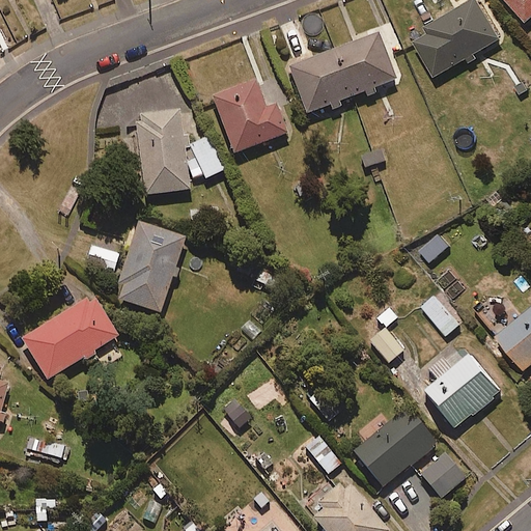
[(499,36),(476,0),(467,0),(411,34),(436,75),(499,36)]
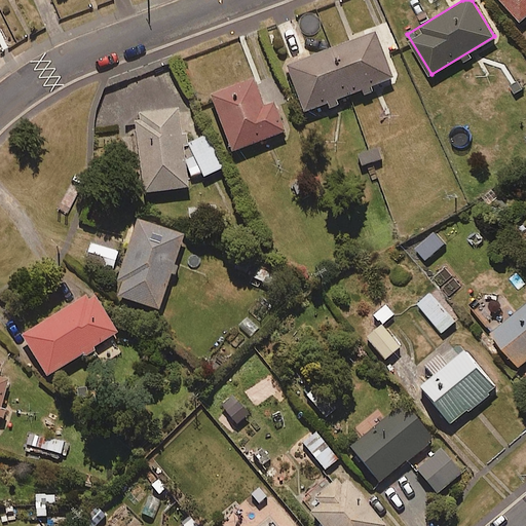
[(525,15),(525,0),(502,0),(520,21),(525,15)]
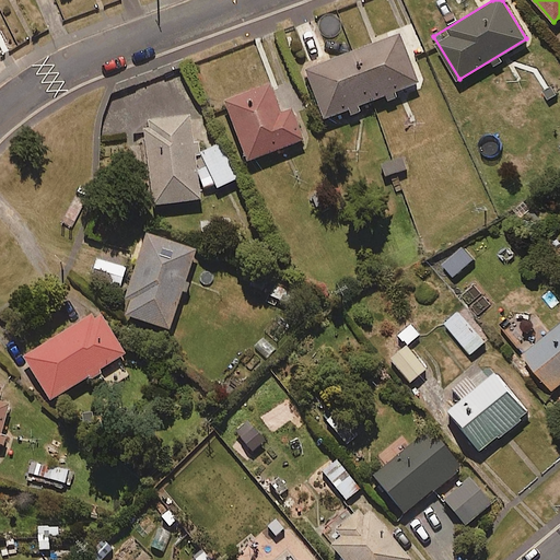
[(347,111),(349,117),(361,112),(359,106),(384,97),(386,103),(397,98),(395,93),(418,84),(398,33),(303,70),(323,120),(347,111)]
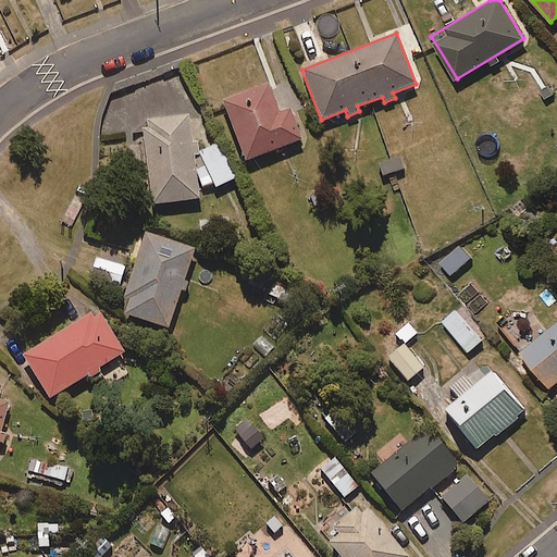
[(280,112),(268,83),(222,100),(246,160),(300,138),(288,108),(280,112)]
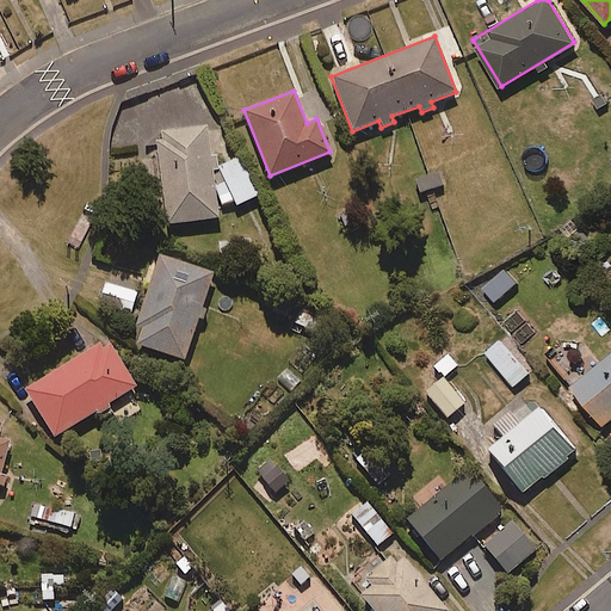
[(234,202),(234,205),(258,195),(223,130),(208,131),(207,124),(159,129),(160,139),(154,139),(162,224),(218,218),(218,207),(224,207),(224,204),(230,202),(234,202)]
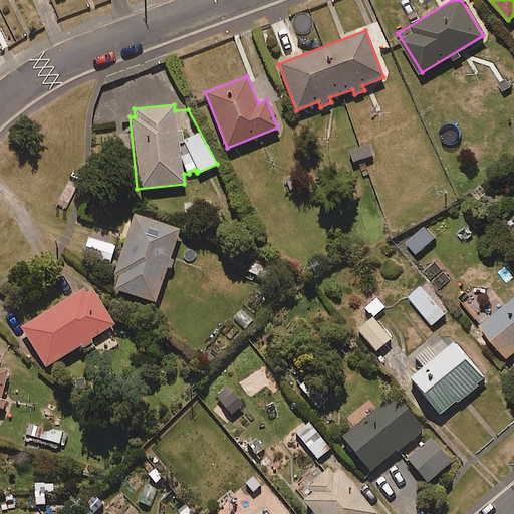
[(177,228),(132,214),(109,288),(155,302),(177,228)]
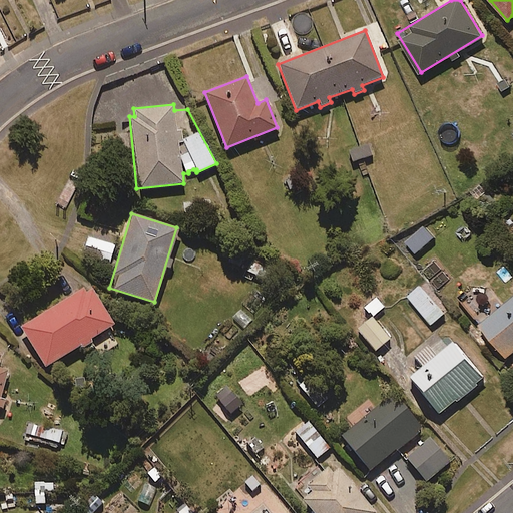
[(113,244),(87,237),(82,254),(109,263),(113,244)]
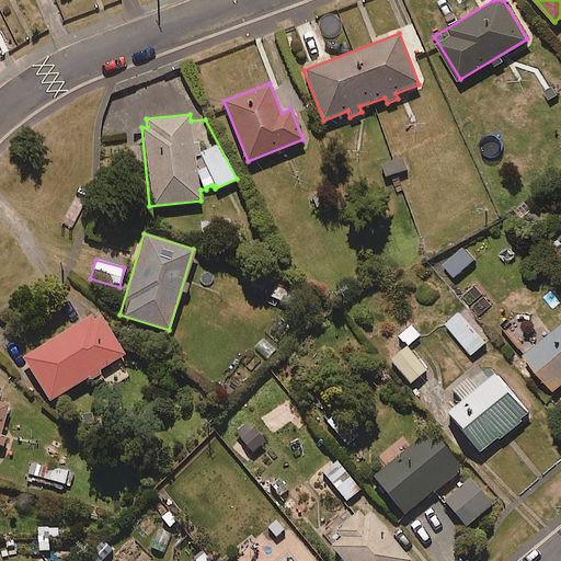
[(124,354),(96,311),(21,358),(48,401),(124,354)]
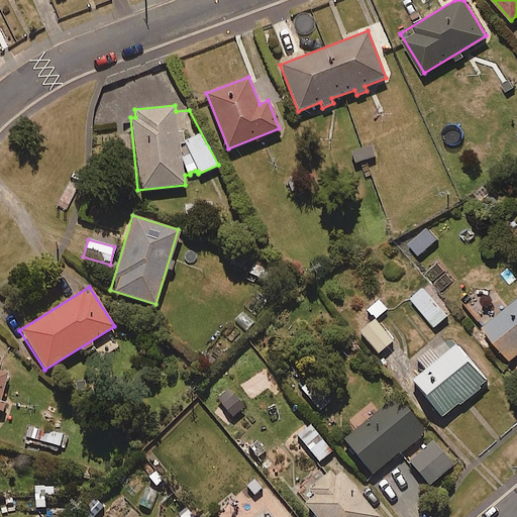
[(447,315),(423,287),(411,298),(435,326),(447,315)]
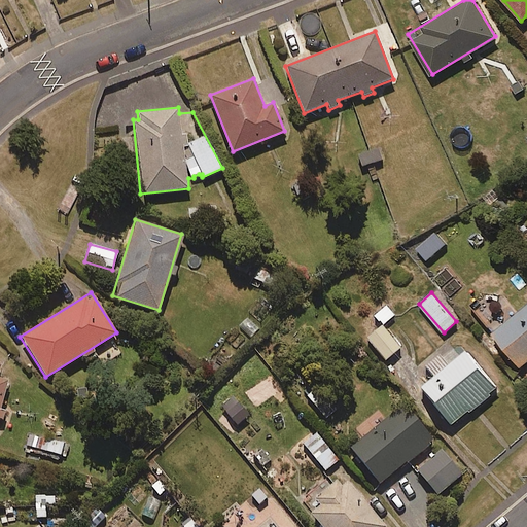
[(385,303),(372,316),(383,327),(396,314),(385,303)]
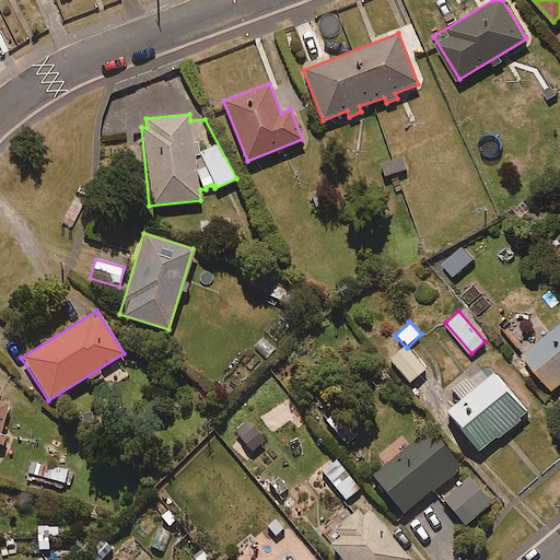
[(559,383),(559,323),(524,352),(553,389),(559,383)]
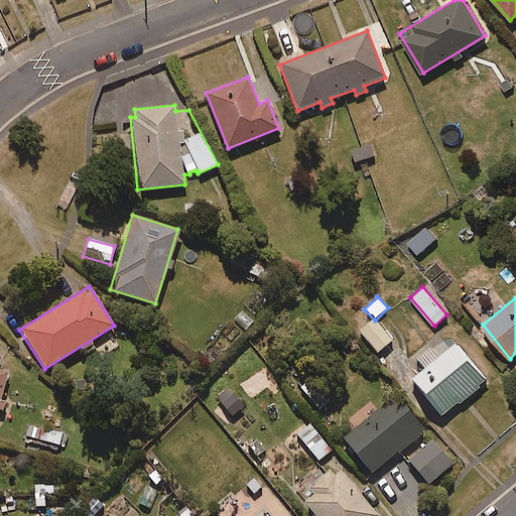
[(391,340),(373,319),(359,332),(377,352),(391,340)]
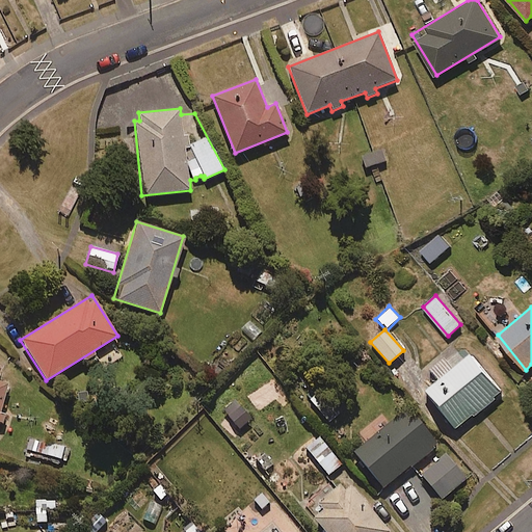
[(502,393),(472,353),(451,369),(443,357),(428,368),(439,381),(426,392),(454,429),(502,393)]
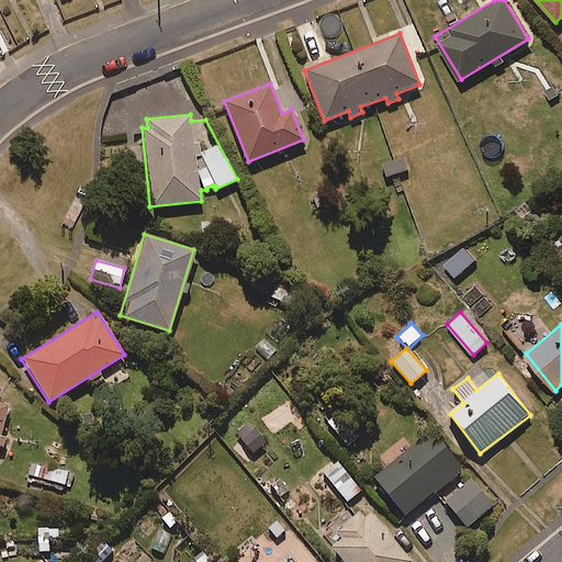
[(460,471),(429,431),(373,475),(404,515),(460,471)]
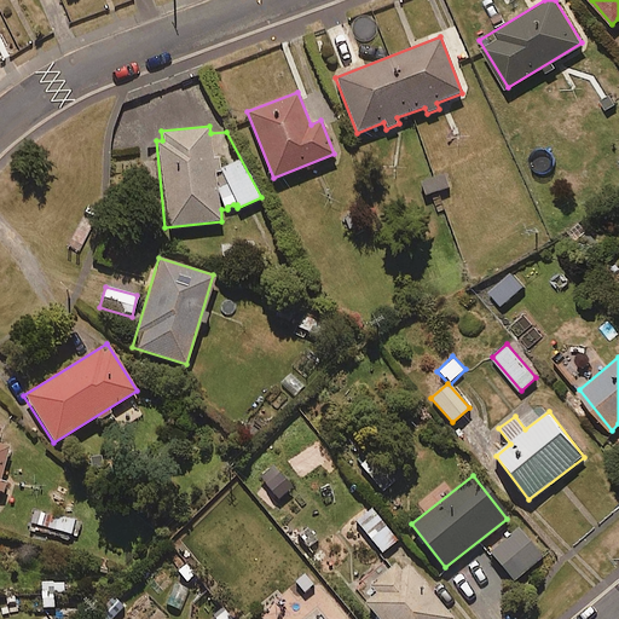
[(74,519),(33,510),(29,530),(70,538),(74,519)]
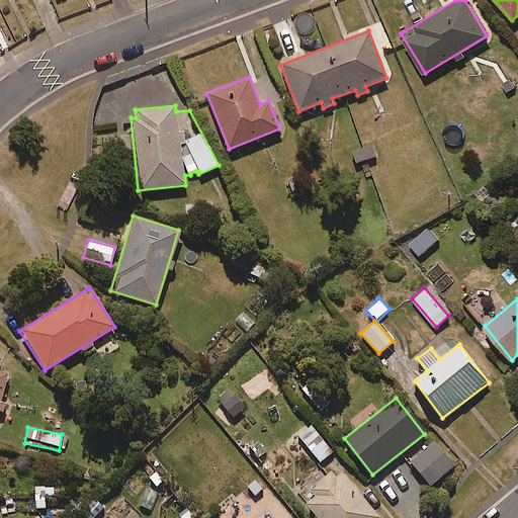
[(452,466),(431,442),(409,461),(429,486),(452,466)]
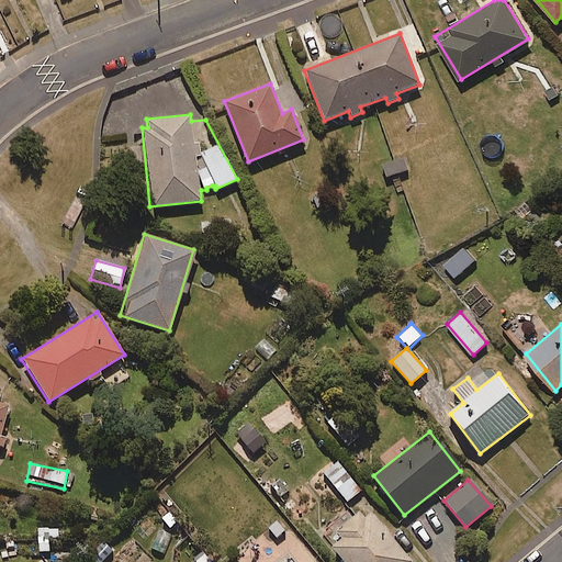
[(408,561),(409,561),(363,506),(336,530),(341,537),(330,547),(343,561),(408,561)]
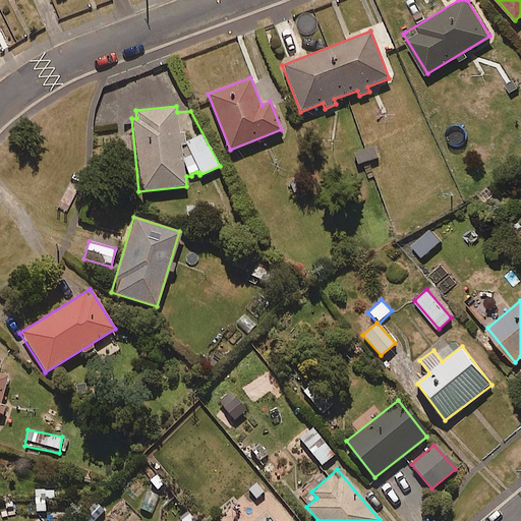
[(54,489),(35,490),(36,511),(55,510),(54,489)]
